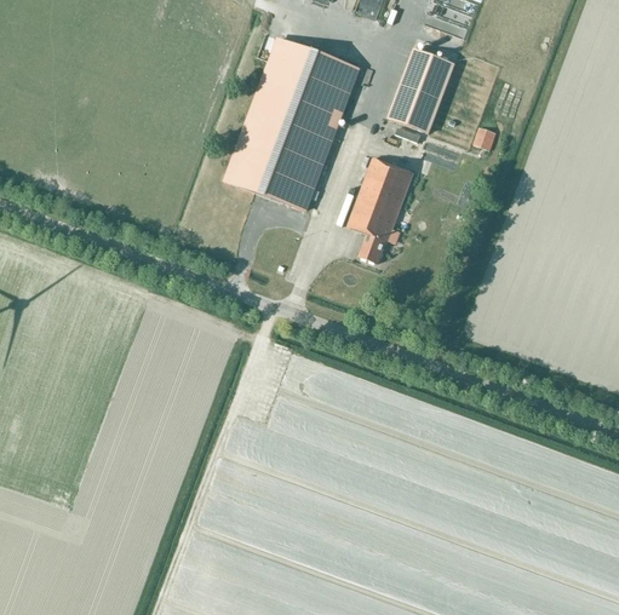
[(424,9),(452,15),(454,5),(436,0),(427,0),(424,9)]
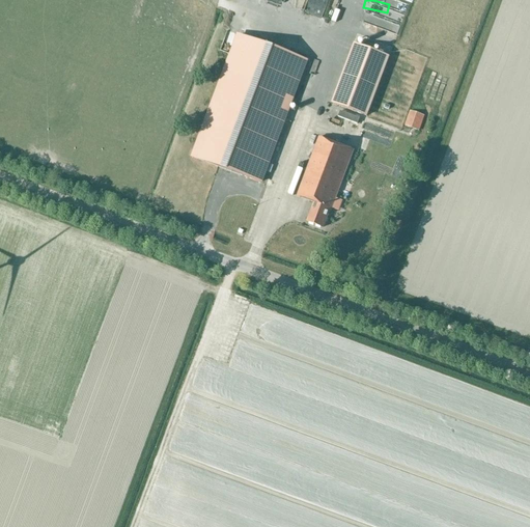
[(307,57),(240,31),(194,154),(261,178),(307,57)]
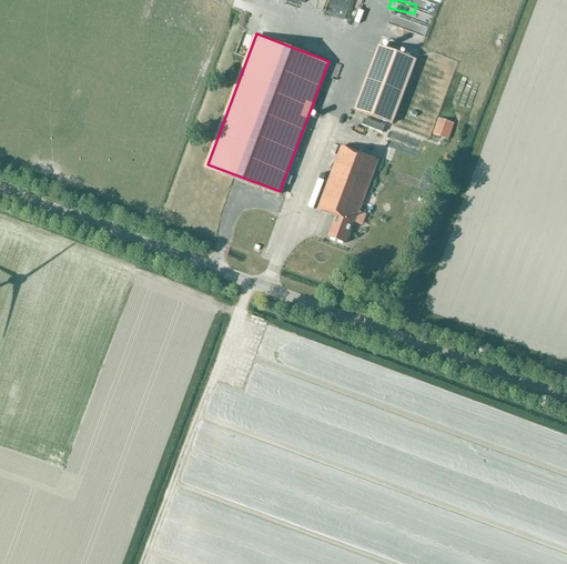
[(416,58),(380,43),(356,107),(393,120),(416,58)]
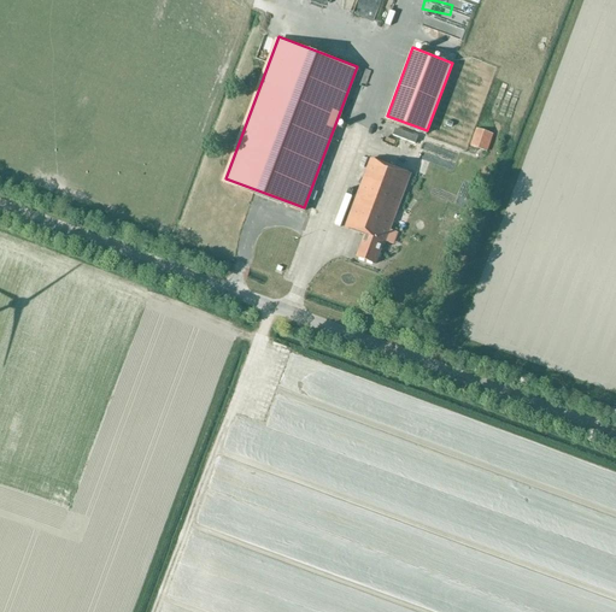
[(471,141),(488,147),(496,130),(479,123),(471,141)]
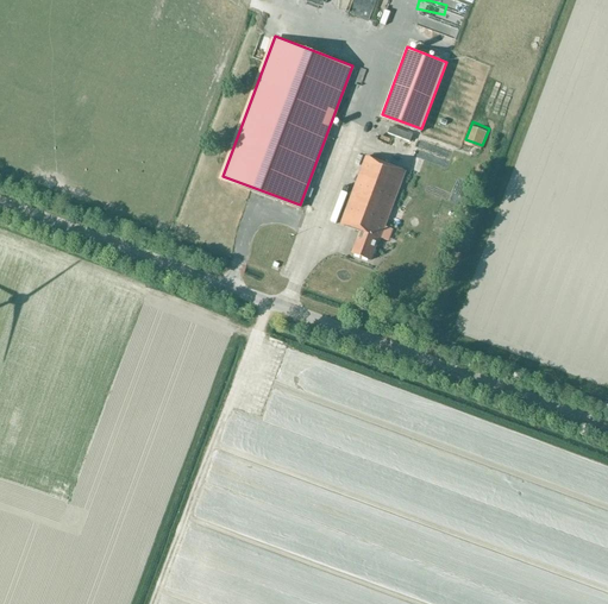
[(413,132),(392,124),(389,130),(411,138),(413,132)]
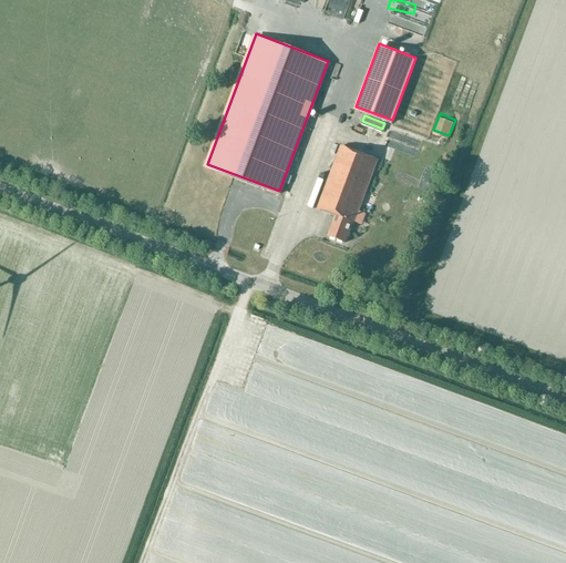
[(346,239),(352,222),(353,222),(354,219),(362,222),(367,211),(359,207),(378,157),(379,157),(379,156),(342,142),(318,206),(337,213),(329,233),(346,239)]
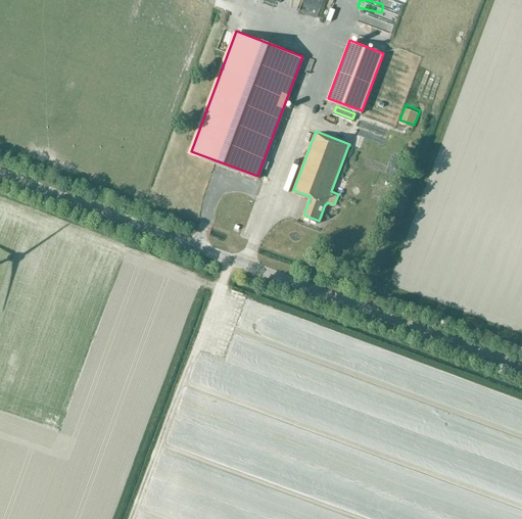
[(342,208),(351,211),(354,202),(345,200),(342,208)]
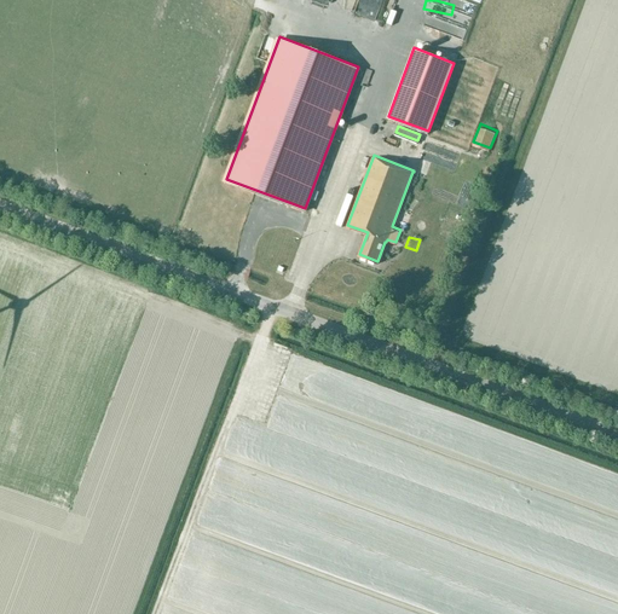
All buildings are outlined.
